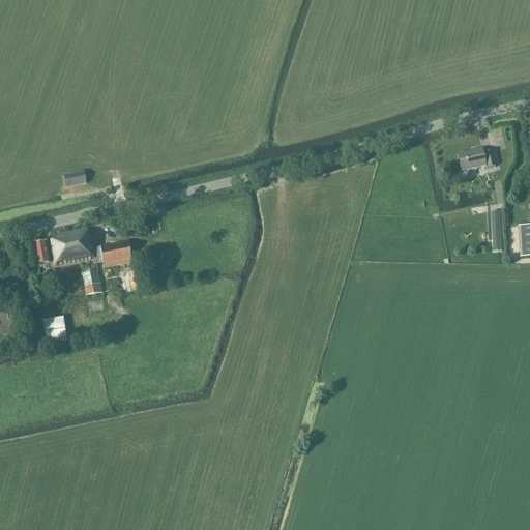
[(493,127),(495,149),(504,148),(502,126),(493,127)]
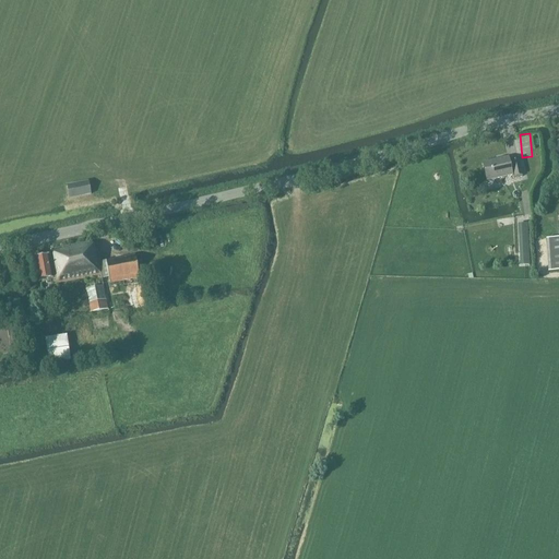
[(522,175),(519,159),(510,162),(509,156),(483,163),(486,181),(512,176),(512,177),(522,175)]
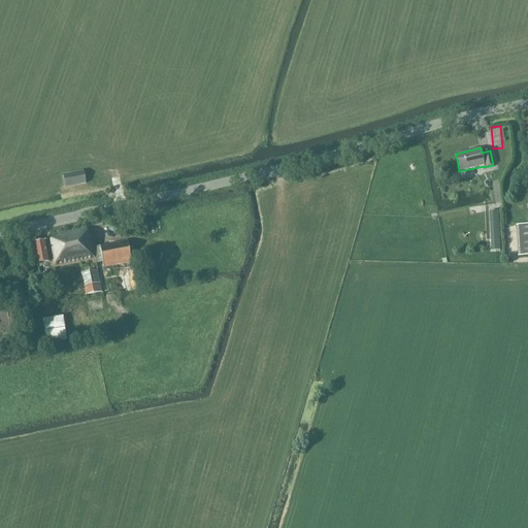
[(84,171),(64,175),(66,188),(86,185),(84,171)]
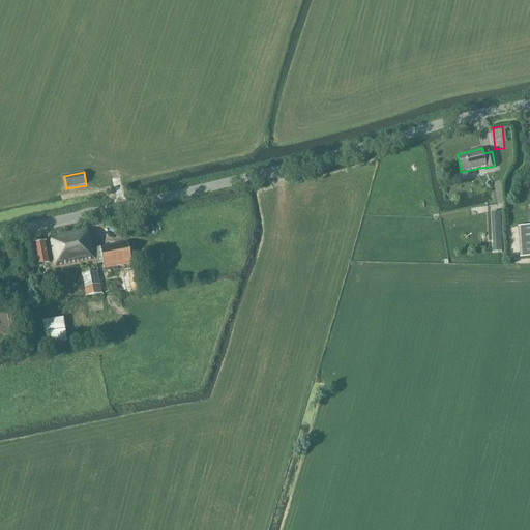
[(500,212),(492,213),(495,252),(502,251),(500,212)]
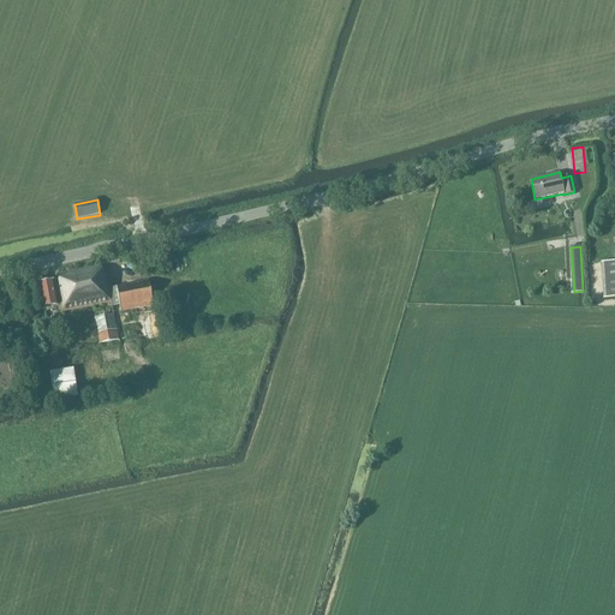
[(614,262),(601,263),(603,299),(614,298),(614,262)]
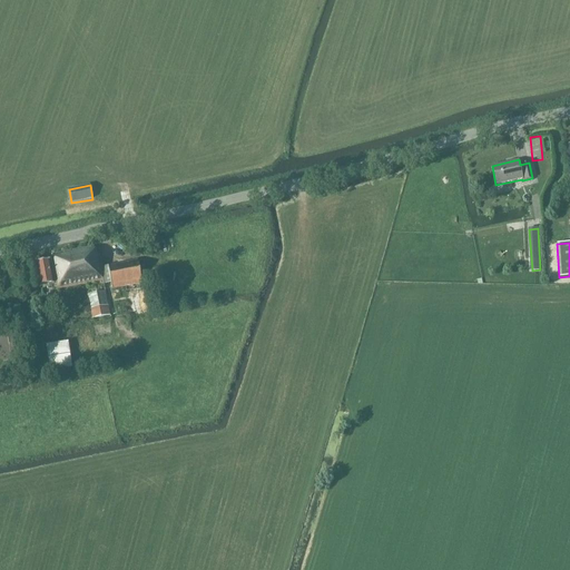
[(40,259),(37,262),(35,263),(39,286),(57,283),(58,288),(104,279),(105,283),(111,282),(112,288),(141,283),(137,261),(100,267),(98,255),(96,255),(95,247),(51,255),(52,261),(51,261),(50,259),(47,259),(45,258),(40,259)]
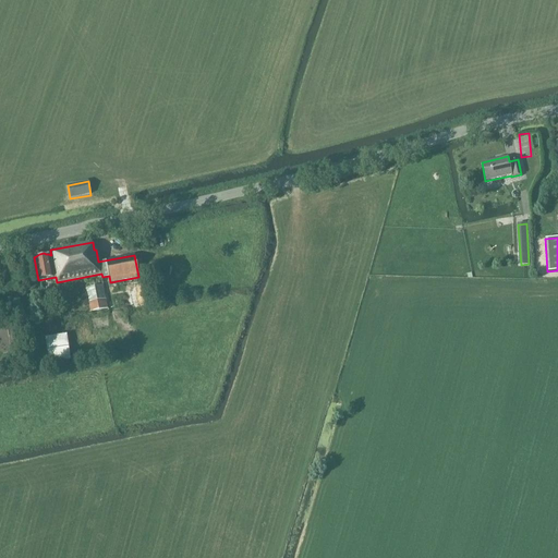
[(102,284),(86,288),(91,312),(108,308),(102,284)]
